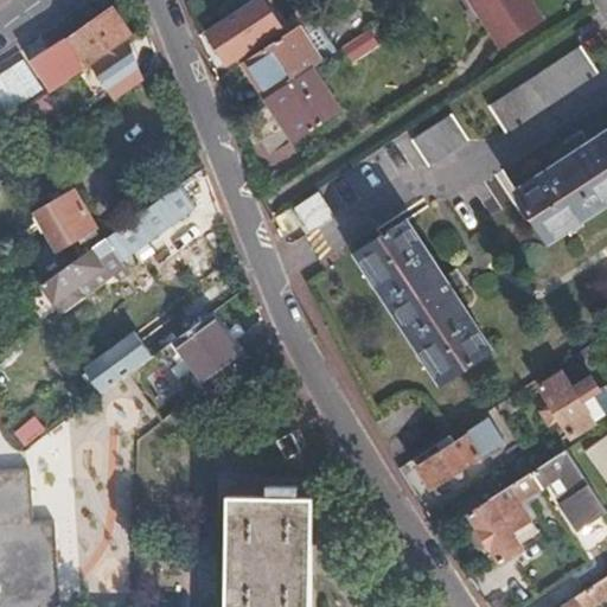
[(281,0),(251,0),(206,31),(229,63),(276,31),(264,12),(281,0)]
